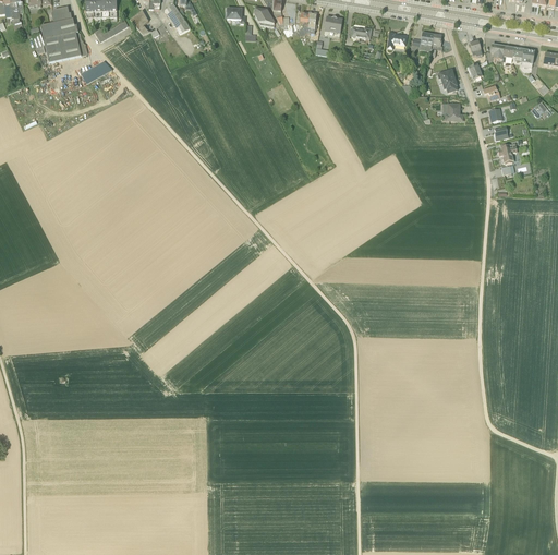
[(20,17),(20,13),(23,12),(22,1),(21,2),(21,0),(9,0),(12,16),(12,22),(17,36),(25,34),(21,21),(20,21),(19,19),(20,17)]
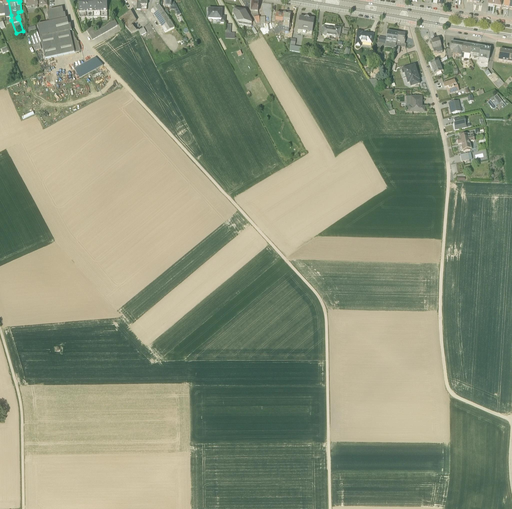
[(80,11),(80,16),(93,15),(92,0),(78,0),(78,11),(80,11)]
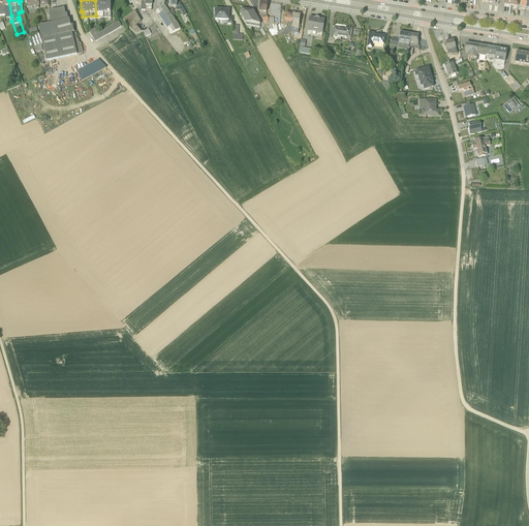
[(95,0),(96,16),(111,16),(110,0),(95,0)]
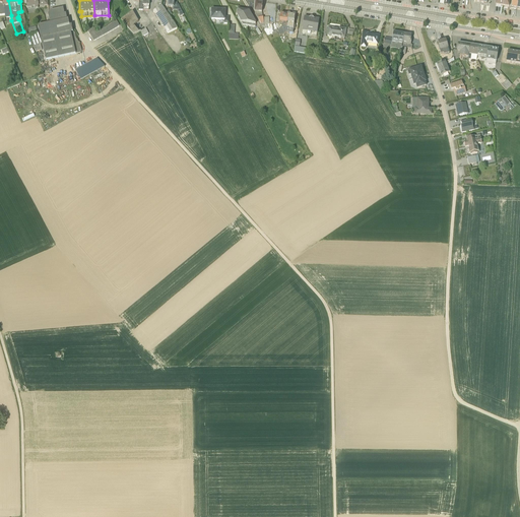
[(180,14),(181,14),(184,13),(178,3),(178,2),(174,1),(174,0),(167,0),(167,6),(174,6),(173,9),(177,9),(180,14)]
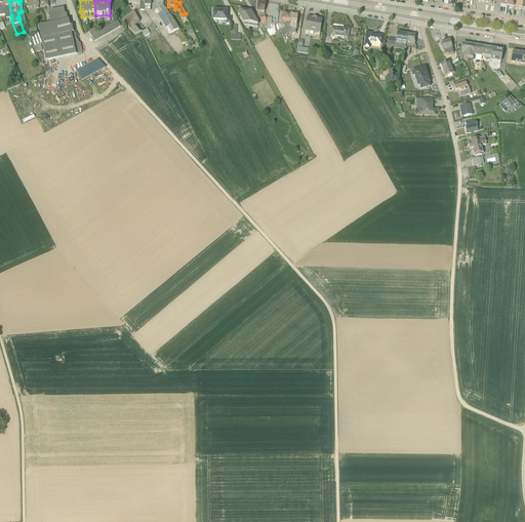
[(265,11),(265,1),(256,1),(256,10),(257,11),(257,13),(259,17),(264,25),(267,25),(267,27),(270,27),(270,24),(269,23),(272,23),(272,16),(266,16),(265,11)]
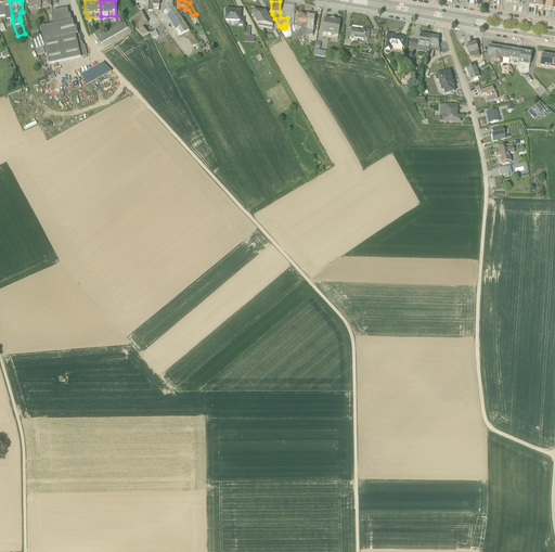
[(172,4),(164,11),(179,34),(189,28),(172,4)]
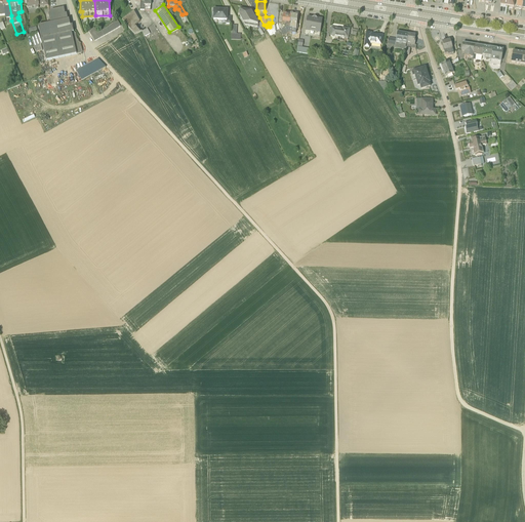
[(38,25),(46,58),(81,51),(82,50),(79,41),(78,39),(77,38),(76,32),(74,30),(72,24),(70,24),(69,17),(68,17),(67,11),(65,12),(64,6),(59,7),(58,6),(55,7),(54,8),(50,9),(48,12),(49,22),(38,25)]
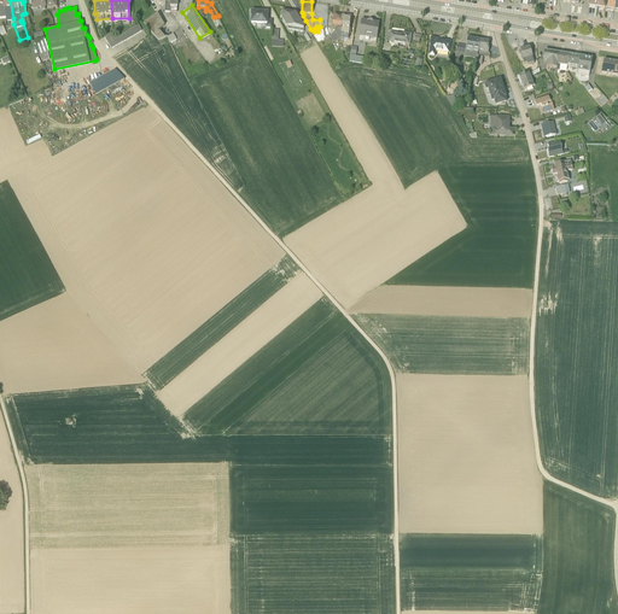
[(251,10),(251,22),(267,23),(267,27),(272,27),(273,18),(267,18),(267,11),(251,10)]
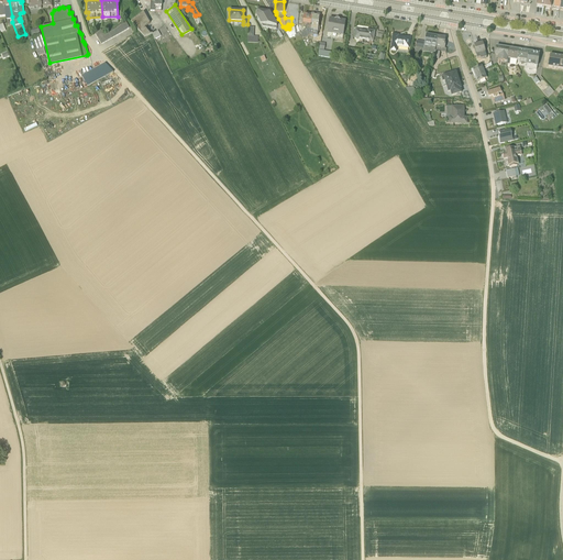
[(256,9),(255,14),(262,25),(276,28),(277,23),(269,11),(256,9)]
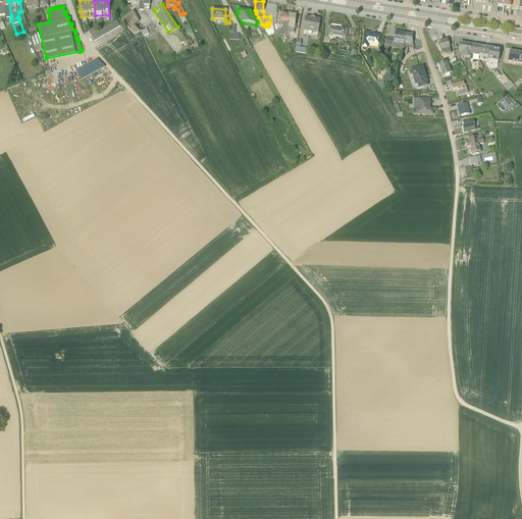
[(139,20),(133,10),(121,19),(134,33),(140,30),(135,24),(139,20)]
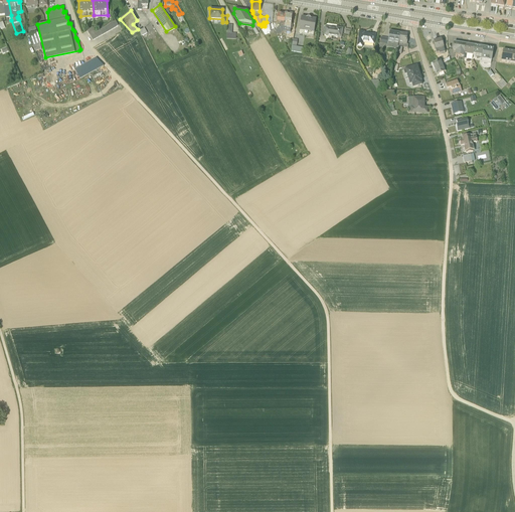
[(284,30),(285,13),(278,12),(278,17),(277,17),(276,21),(279,21),(278,27),(275,28),(278,35),(282,33),(281,31),(284,30)]
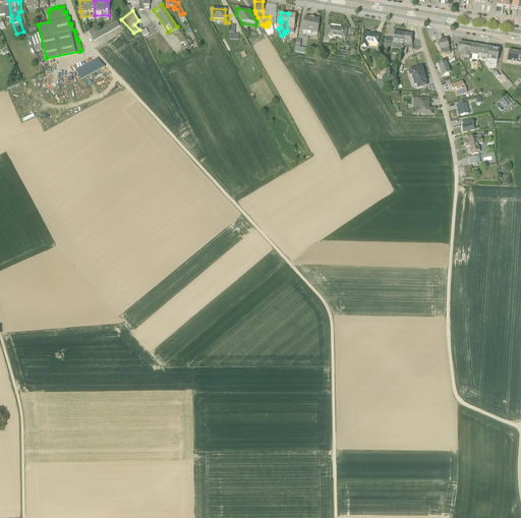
[(292,37),(296,37),(296,35),(297,35),(297,32),(295,32),(295,22),(294,22),(295,14),(288,13),(287,31),(289,31),(289,36),(292,36),(292,37)]
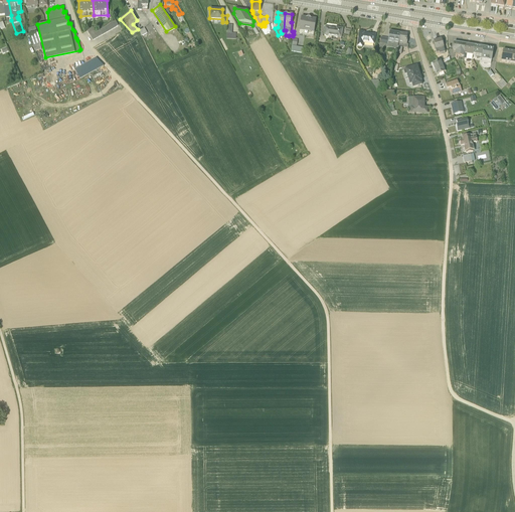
[(313,33),(316,17),(301,15),(299,28),(298,32),(301,33),(301,32),(305,33),(313,33)]
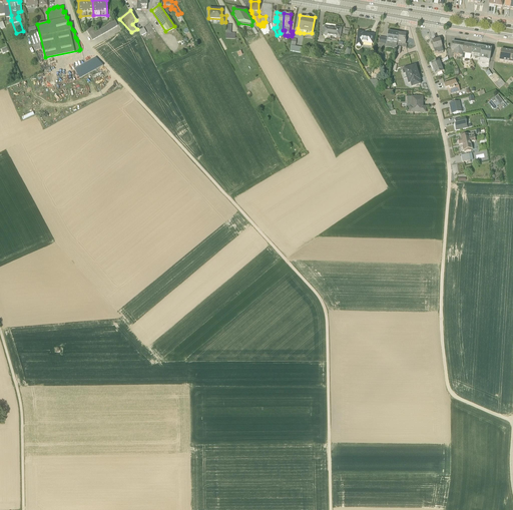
[(92,25),(86,28),(92,38),(117,23),(114,18),(95,30),(92,25)]
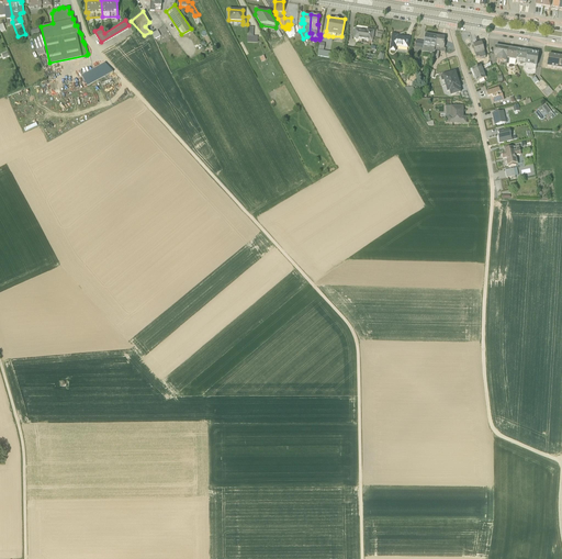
[(254,26),(248,26),(247,41),(257,41),(257,35),(253,34),(254,26)]
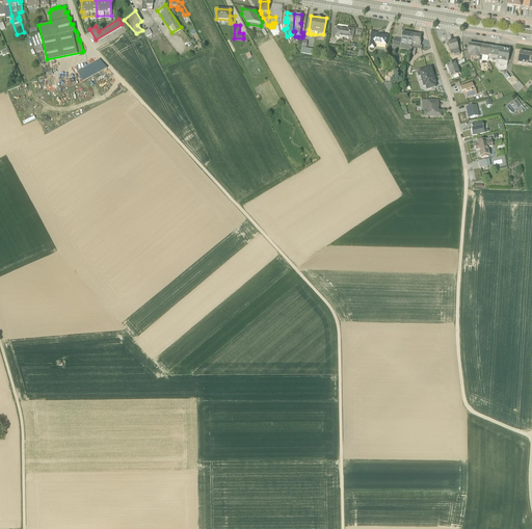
[(352,38),(354,27),(346,26),(346,27),(335,26),(334,35),(352,38)]
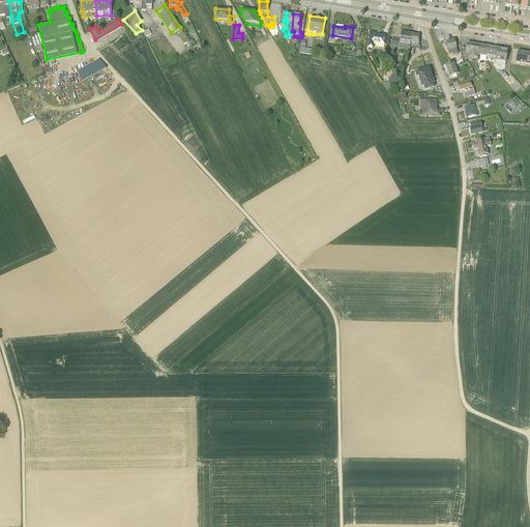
[(143,30),(146,35),(151,32),(148,27),(143,30)]
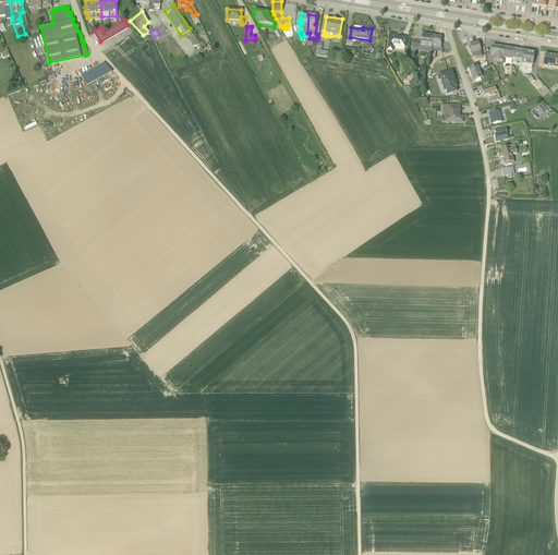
[(405,47),(407,35),(395,34),(395,32),(389,31),(386,49),(392,50),(393,46),(405,47)]
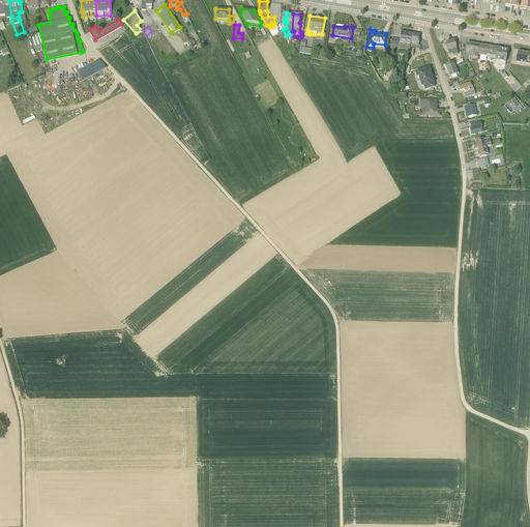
[(38,31),(30,33),(30,34),(35,49),(36,51),(37,51),(38,53),(40,52),(40,50),(42,49),(41,45),(42,45),(38,31)]
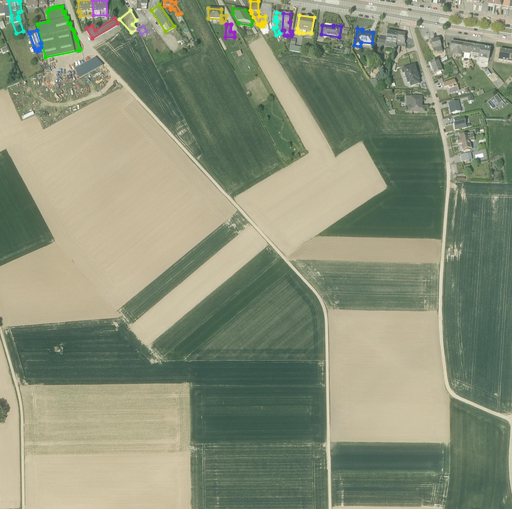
[(377,42),(377,45),(382,46),(383,45),(395,47),(397,33),(388,31),(388,36),(378,35),(377,42)]
